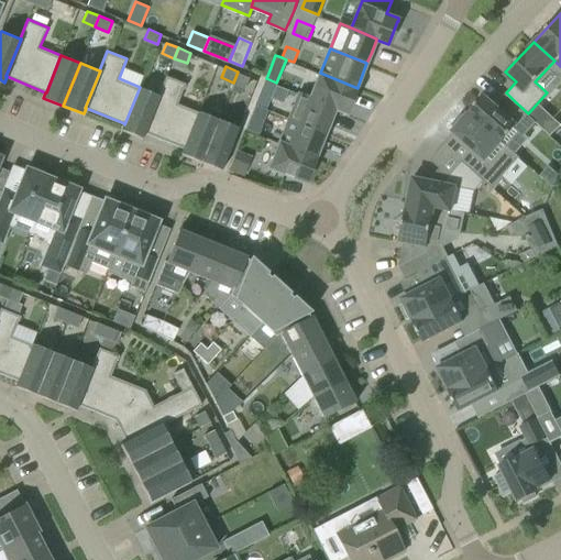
[(238,72),(233,83),(245,87),(250,76),(238,72)]
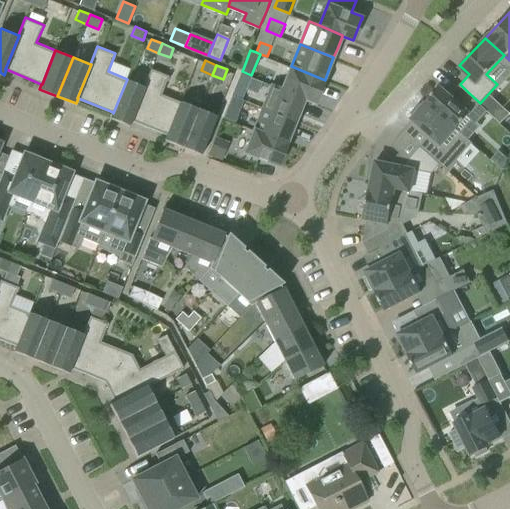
[(305,98),(316,103),(325,80),(291,66),(282,87),(282,88),(305,98)]
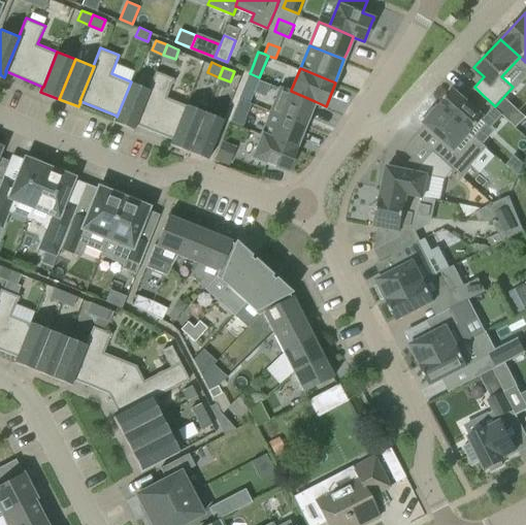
[(150,89),(146,97),(135,124),(136,124),(172,138),(187,103),(167,96),(174,77),(156,70),(149,89),(150,89)]
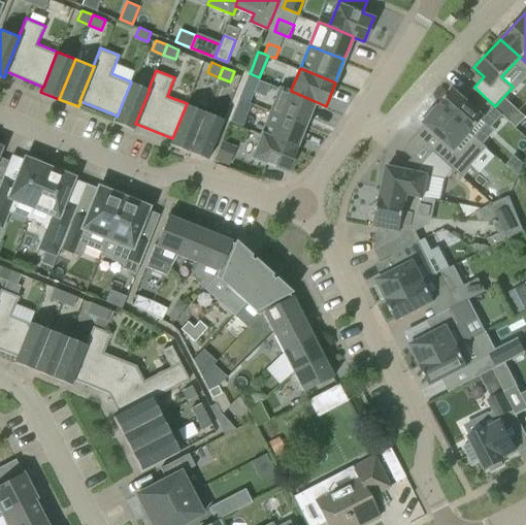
[(259,77),(250,73),(243,90),(253,93),(259,77)]
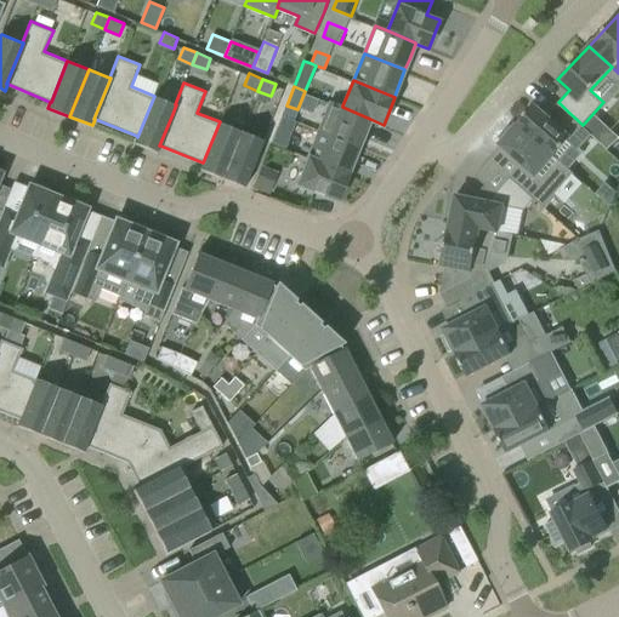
[(176,104),(175,104),(154,96),(137,137),(137,136),(135,143),(158,152),(160,146),(159,146),(172,114),(176,104)]
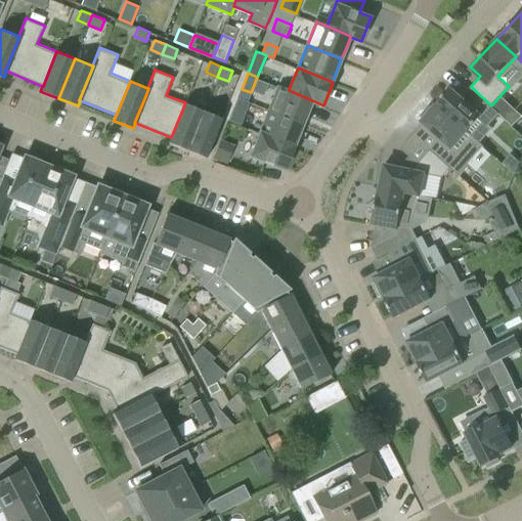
[(269,109),(303,123),(312,100),(289,90),(289,89),(278,85),(269,109)]
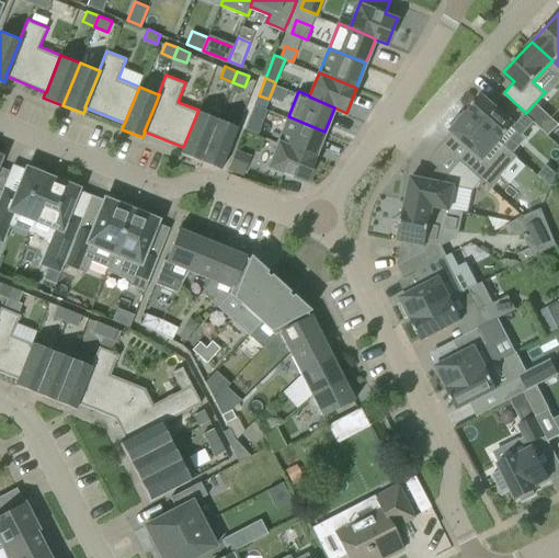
[(535,121),(526,113),(513,101),(504,111),(483,92),(468,111),(501,140),(502,139),(513,127),(522,135),(535,121)]
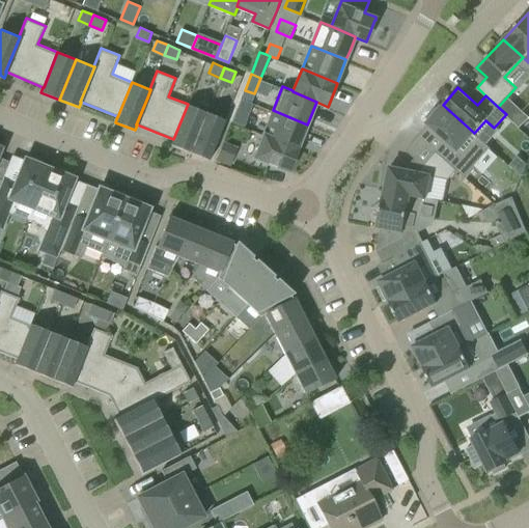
[(188,104),(173,139),(171,144),(190,153),(197,134),(206,111),(188,104)]
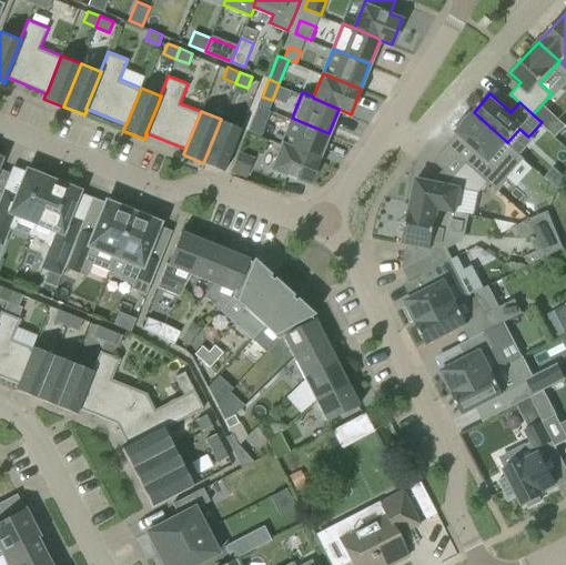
[(507,174),(524,157),(524,155),(508,141),(507,142),(474,112),(471,115),(466,112),(456,123),(461,127),(457,130),(478,149),(468,161),(491,180),(489,181),(499,190),(511,178),(507,174)]
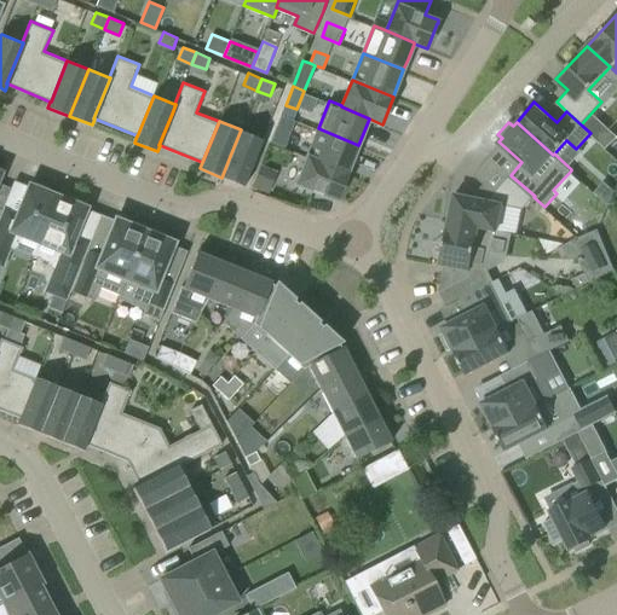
[(295,129),(280,123),(272,141),(288,148),(295,129)]
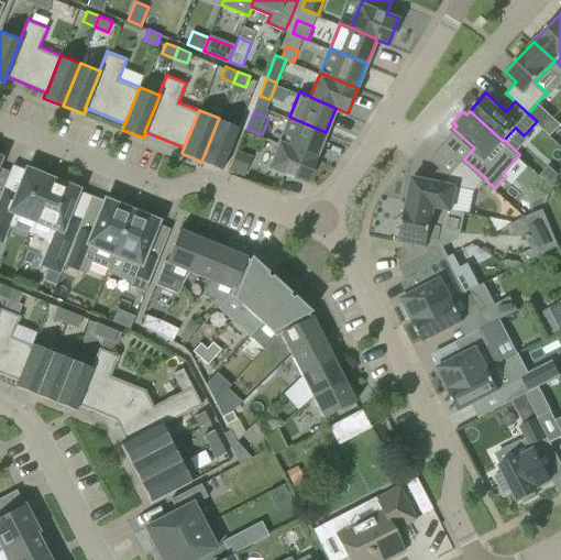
[(326,132),(289,117),(279,142),(317,156),(318,156),(317,155),(320,147),(326,132)]
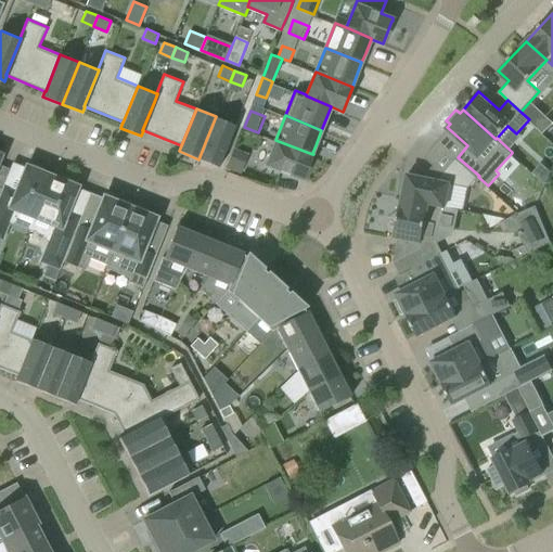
[(216,116),(206,140),(198,159),(219,167),(235,125),(216,116)]
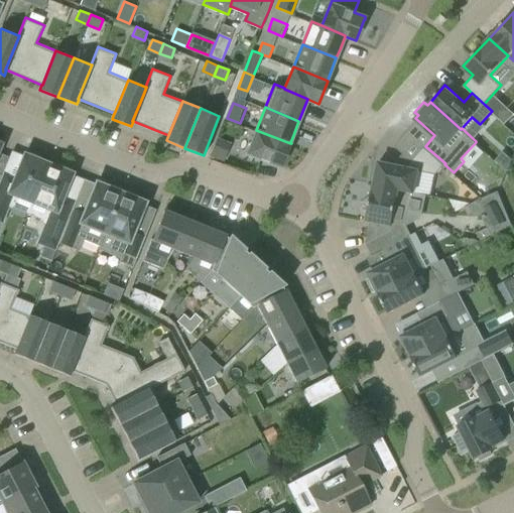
[(256,130),(247,153),(281,166),(282,165),(283,164),(282,164),(290,143),(256,130)]
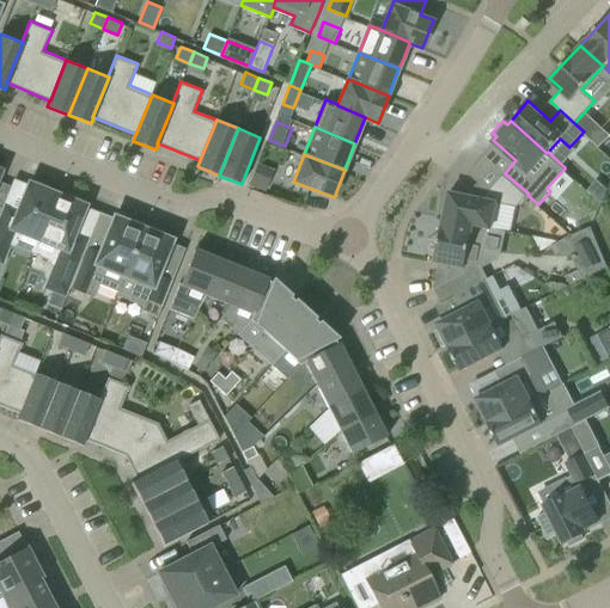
[(266,189),(274,169),(258,163),(250,182),(266,189)]
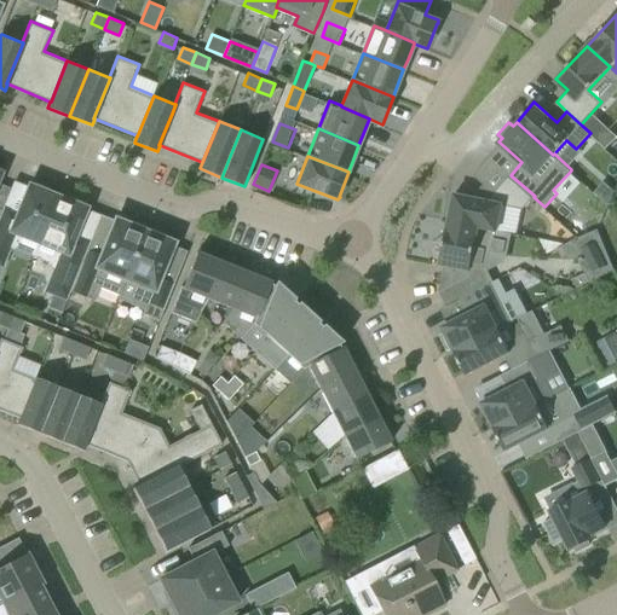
[(499,230),(503,203),(524,208),(534,197),(535,196),(511,175),(511,174),(488,199),(456,192),(450,219),(480,225),(480,226),(499,230)]
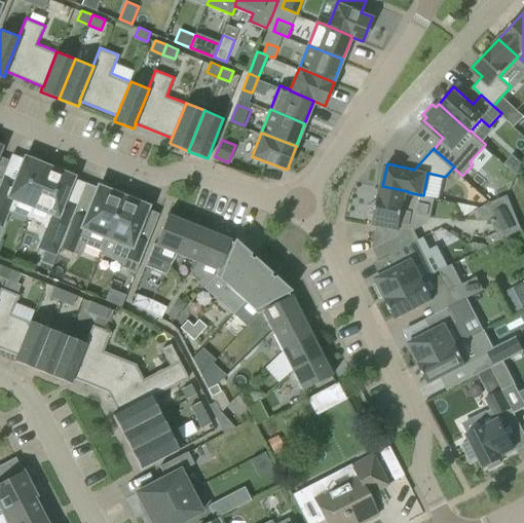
[(2,178),(0,182),(0,221),(7,204),(19,199),(33,206),(34,206),(49,165),(40,161),(41,159),(30,154),(29,157),(25,156),(15,180),(3,175),(2,178)]
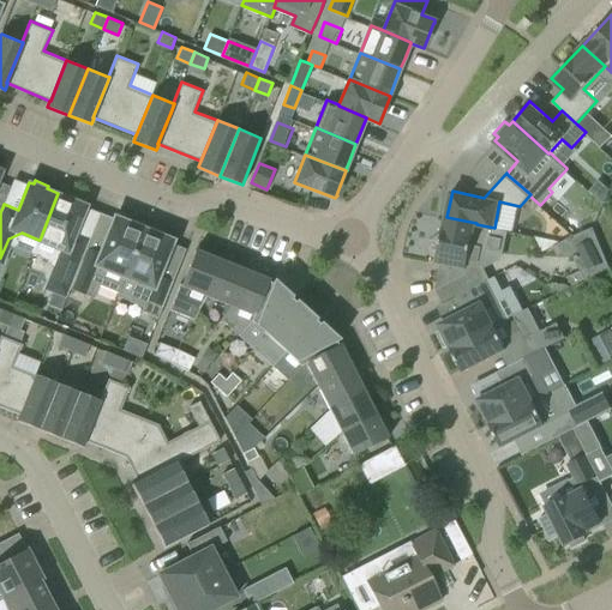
[(67,295),(71,288),(87,246),(90,239),(76,233),(87,205),(83,203),(84,200),(71,194),(70,198),(58,193),(40,240),(39,240),(36,246),(54,254),(60,266),(52,289),(67,295)]
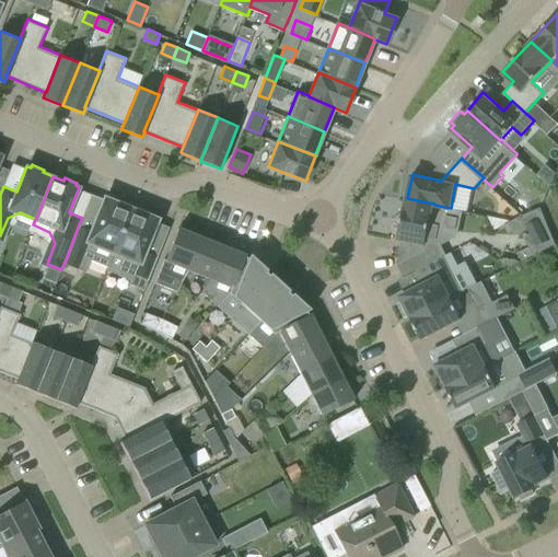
[(79,224),(65,263),(79,268),(85,254),(108,264),(107,266),(108,267),(115,252),(114,252),(131,208),(129,207),(131,202),(117,197),(116,201),(105,197),(92,230),(79,224)]
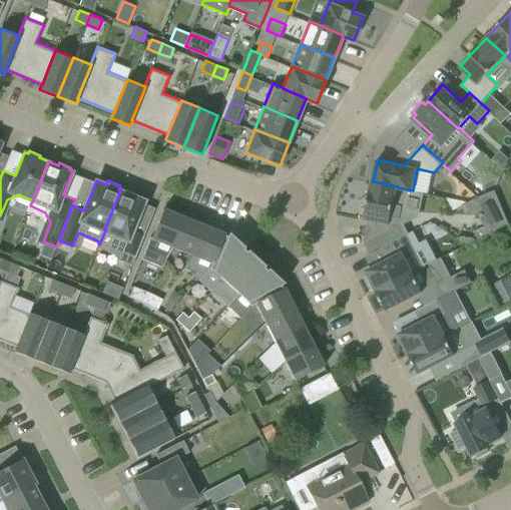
[(404,216),(390,223),(398,187),(398,186),(373,181),(365,217),(373,219),(372,223),(364,221),(361,238),(369,253),(379,247),(408,233),(412,231),(404,216)]
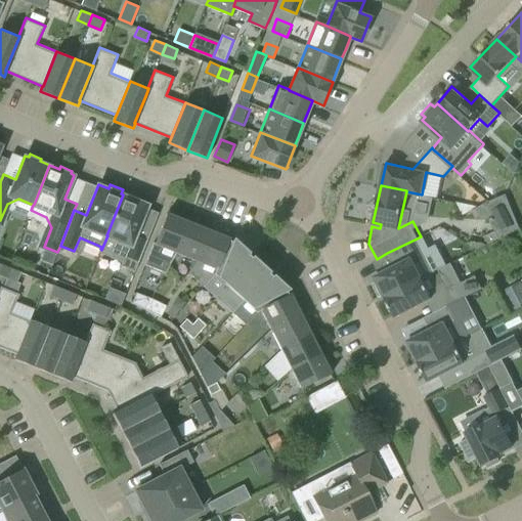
[(136,234),(147,205),(137,201),(139,197),(126,191),(125,196),(123,194),(106,235),(107,235),(118,240),(113,252),(115,256),(123,260),(121,264),(135,270),(147,239),(136,234)]
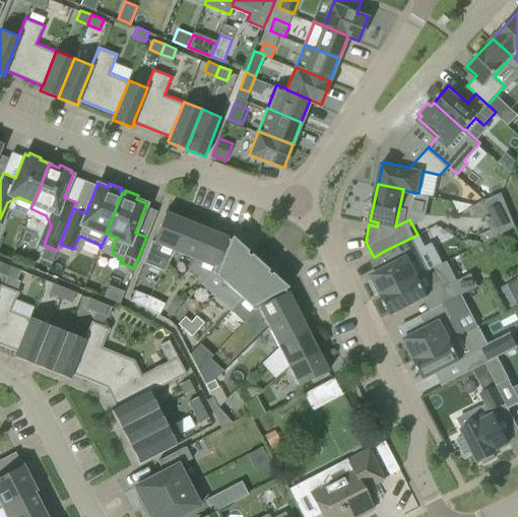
[(496,235),(516,224),(503,191),(482,199),(491,214),(487,216),(496,235)]
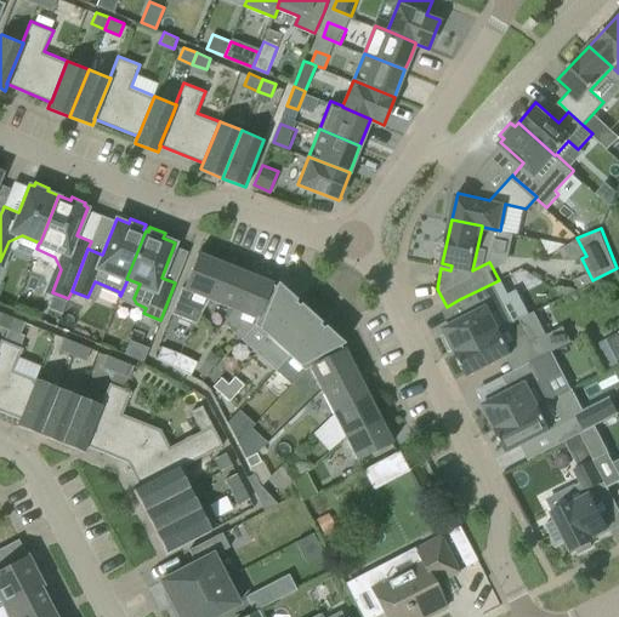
[(568,244),(541,238),(550,253),(568,244)]
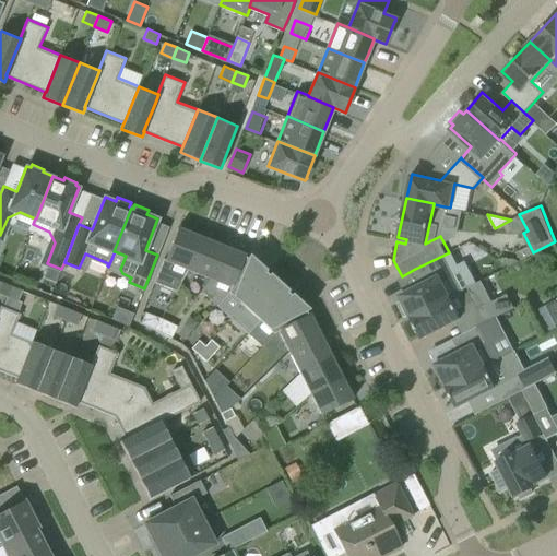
[(177,290),(189,269),(188,269),(201,236),(187,231),(188,228),(187,227),(186,229),(178,226),(166,258),(164,257),(154,281),(177,290)]
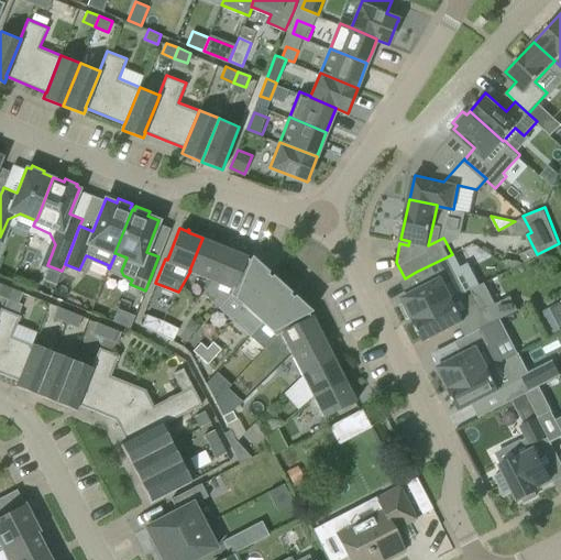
[(202,238),(189,271),(190,271),(211,280),(224,246),(210,241),(211,239),(210,238),(209,240),(202,238)]
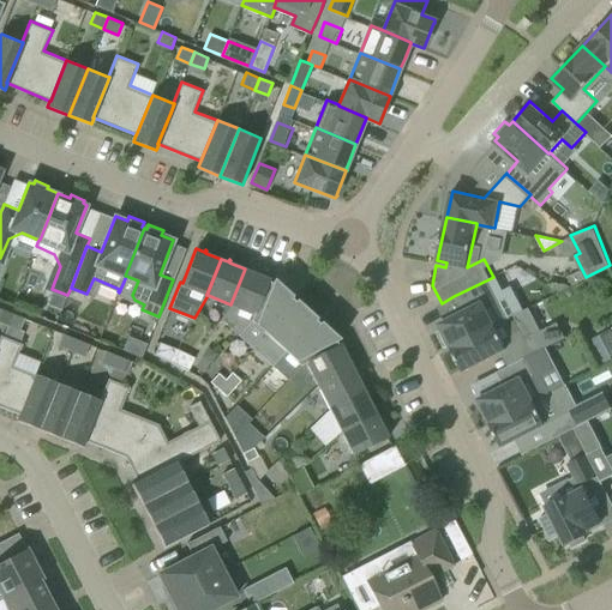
[(245,269),(231,305),(255,314),(269,281),(270,278),(253,272),(255,270),(253,270),(252,271),(245,269)]
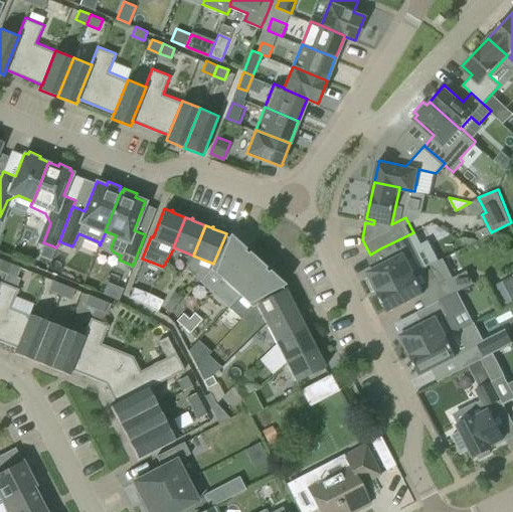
[(213,292),(248,253),(247,252),(244,249),(245,247),(230,233),(228,236),(225,235),(213,264),(210,268),(200,280),(213,292)]
